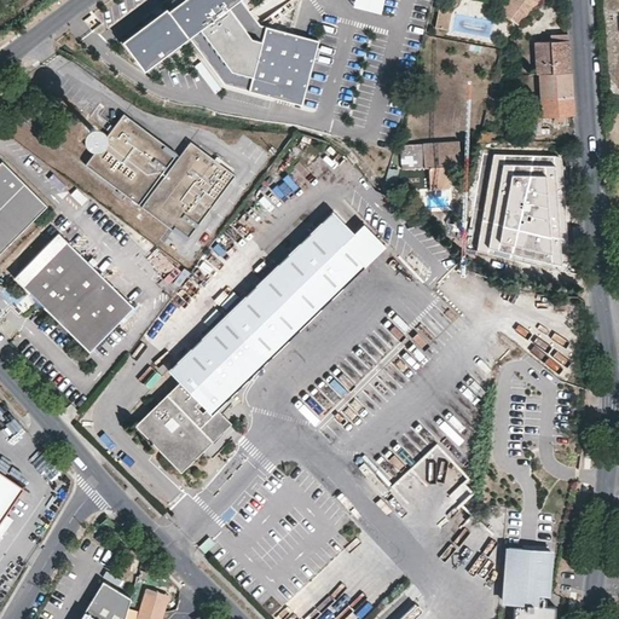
[(318,40),(260,24),(241,0),(169,0),(171,0),(174,5),(167,10),(166,7),(121,41),(144,70),(189,36),(224,84),(301,104),(318,40)]
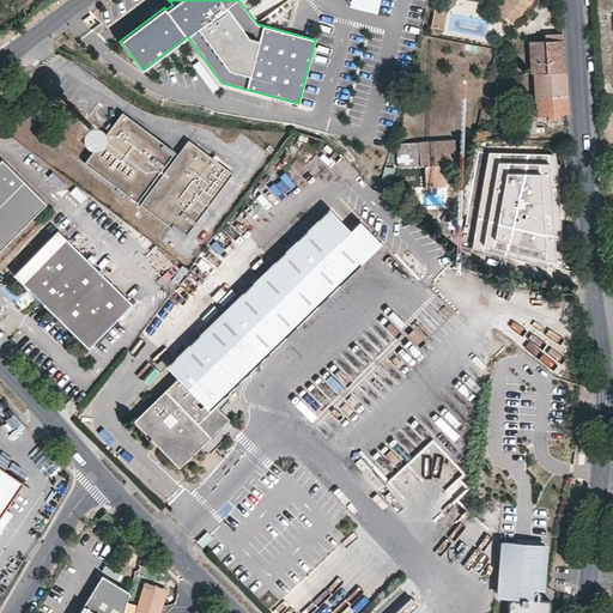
[(376,12),(378,0),(350,0),(349,5),(376,12)]
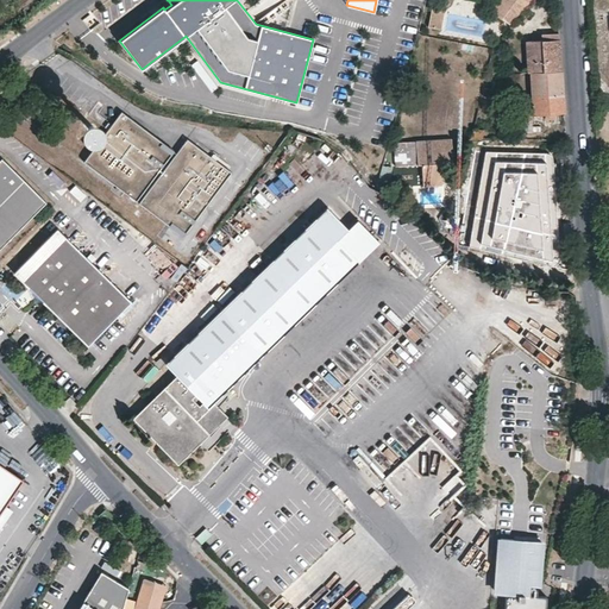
[(527,0),(497,0),(490,11),(502,19),(507,23),(527,0)]
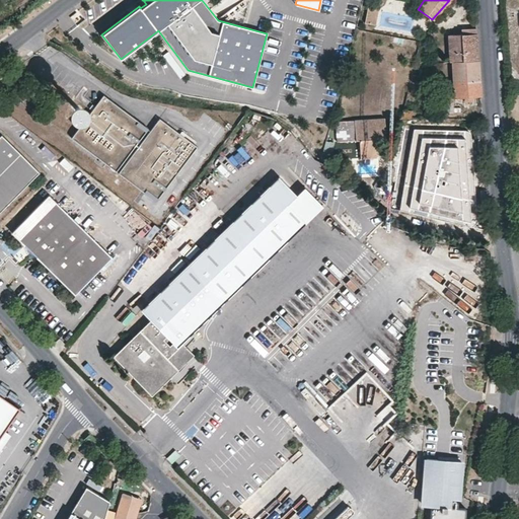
[(379,10),(369,8),(366,26),(376,27),(379,10)]
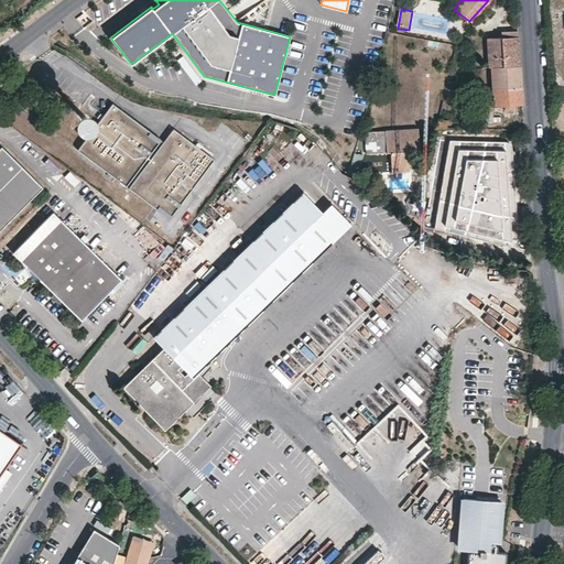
[(490,67),(521,65),(519,31),(502,32),(502,38),(487,39),(488,67),(490,67)]
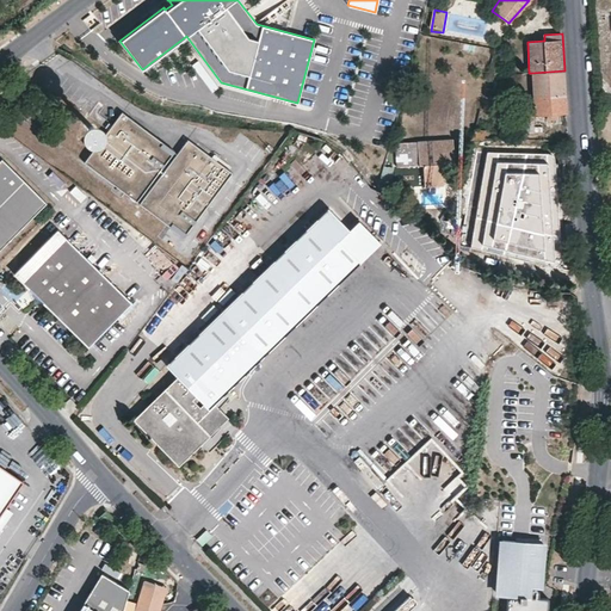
[(218,87),(198,61),(192,65),(213,92),(218,87)]
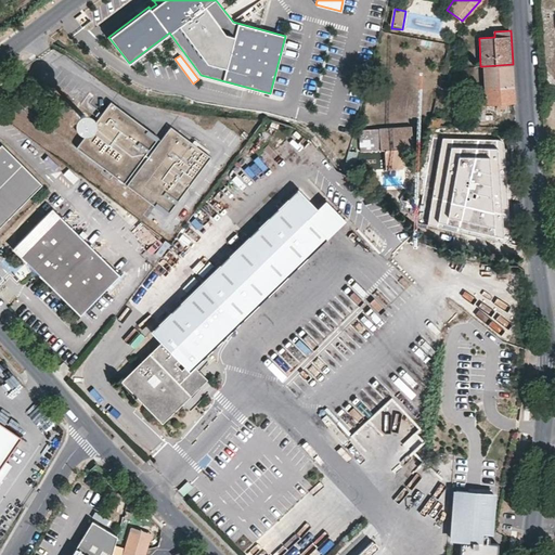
[(515,101),(513,64),(482,66),(483,86),(474,87),(476,120),(485,120),(485,104),(494,103),(497,108),(505,107),(505,102),(515,101)]
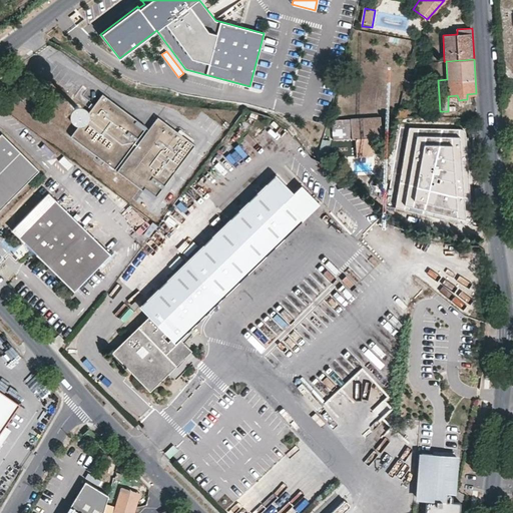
[(409,67),(405,81),(413,83),(416,68),(409,67)]
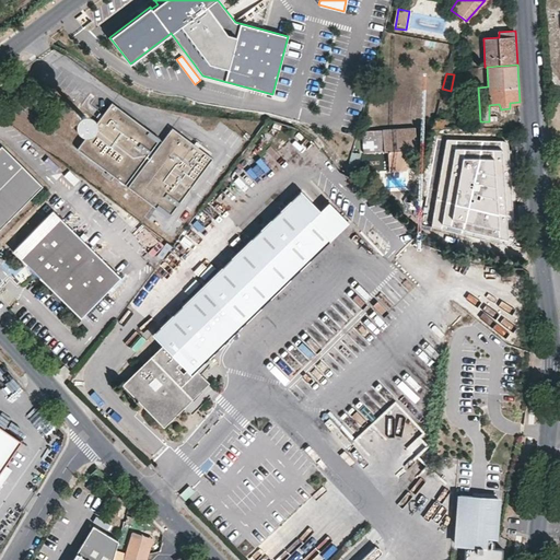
[(78,109),(60,95),(56,101),(73,114),(78,109)]
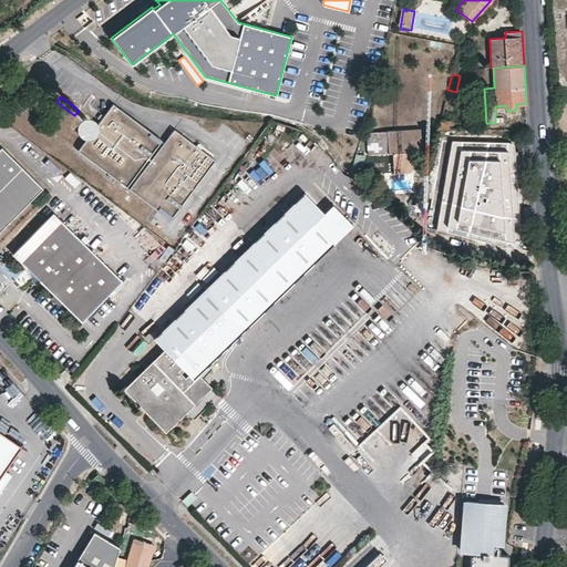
[(113,104),(78,150),(126,187),(162,141),(113,104)]
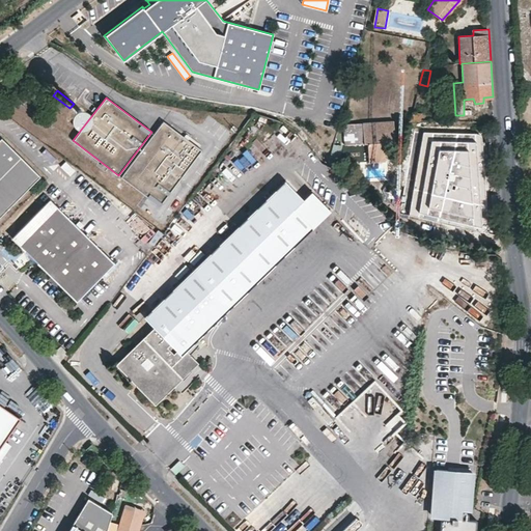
[(74,114),(76,117),(79,118),(82,118),(85,117),(87,114),(88,111),(87,108),(84,105),(81,105),(78,105),(75,108),(74,111),(74,114)]
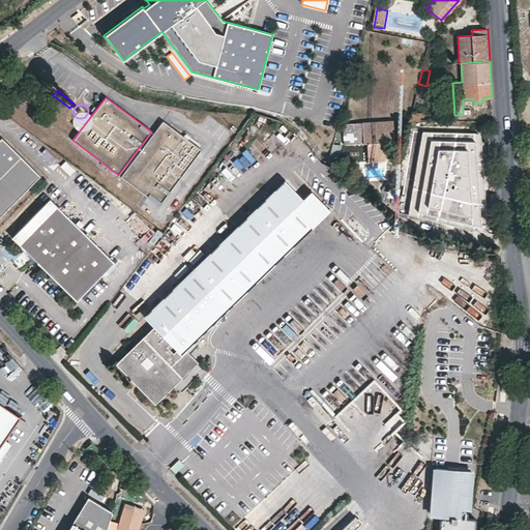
[(394,142),(393,120),(343,124),(344,145),(367,143),(369,160),(384,159),(384,142),(394,142)]
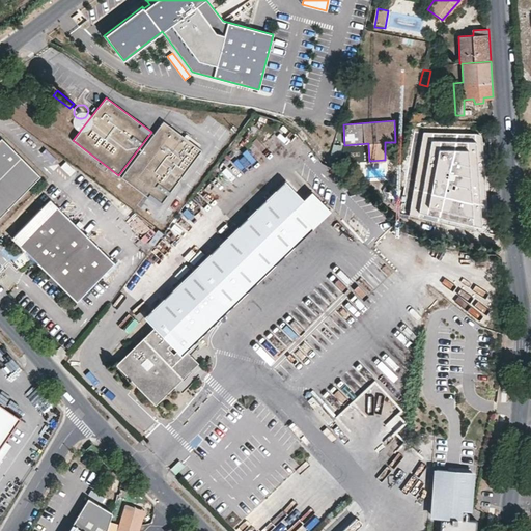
[(154,133),(120,176),(160,206),(202,150),(163,121),(154,133)]
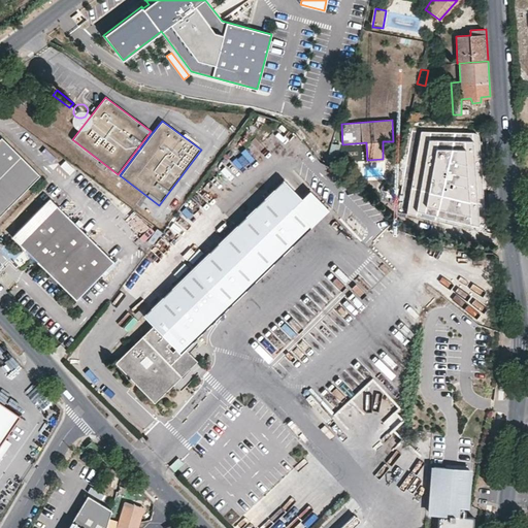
[(473,131),(422,130),(409,217),(491,232),(481,135),(473,131)]
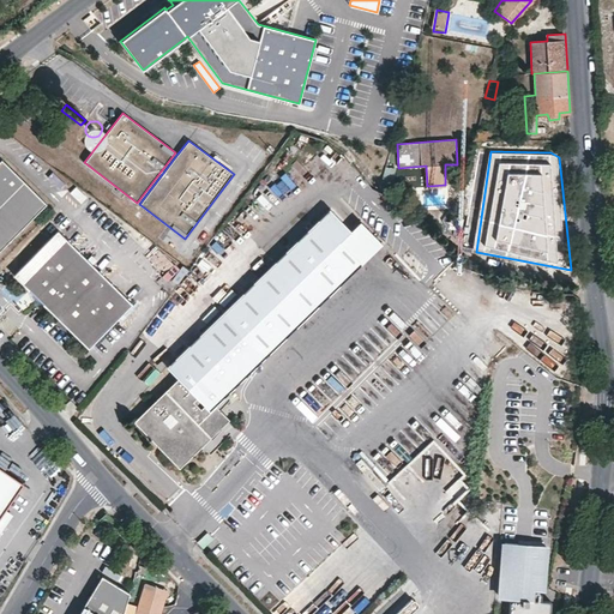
[(139,204),(178,154),(175,152),(137,203),(139,204)]
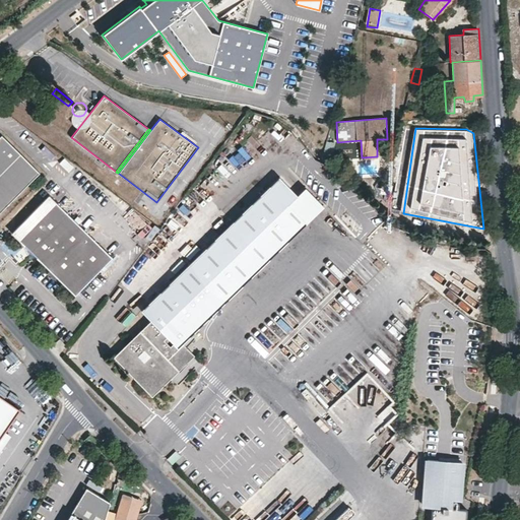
[(0,211),(40,172),(2,134),(0,135),(0,211)]
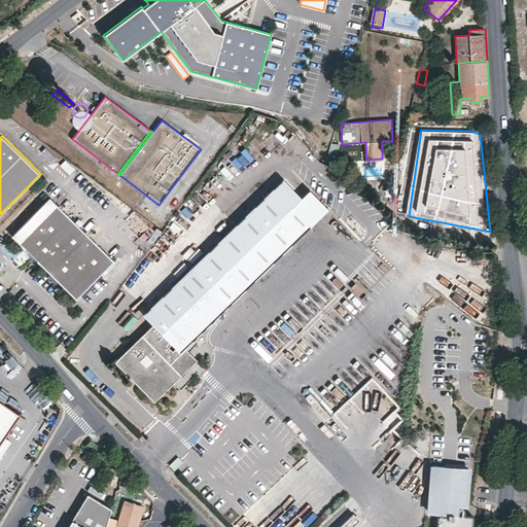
[(75,169),(65,160),(61,165),(70,174),(75,169)]
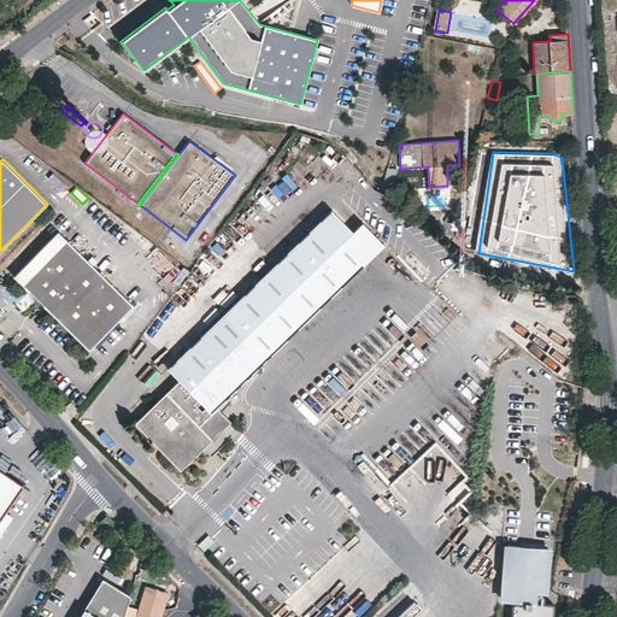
[(169,368),(180,381),(187,388),(151,423),(181,454),(195,440),(199,444),(207,435),(205,432),(217,419),(211,412),(217,407),(375,254),(353,231),(364,222),(342,199),(266,272),(223,315),(169,368)]
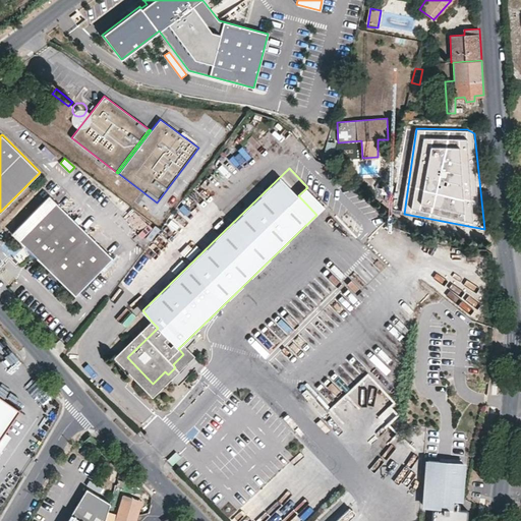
[(316,178),(307,187),(298,195),(316,215),(334,197),(316,178)]
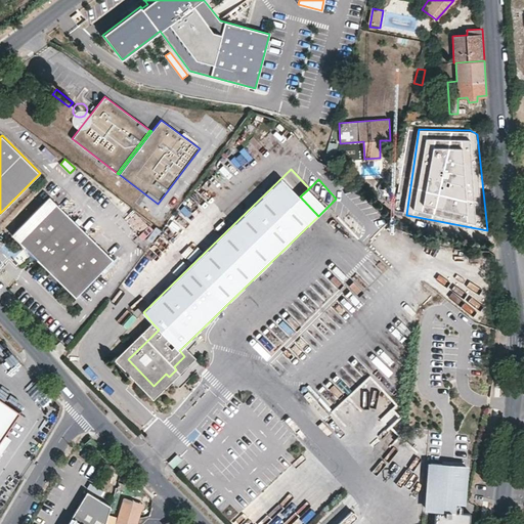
[(114,259),(49,197),(11,234),(76,297),(114,259)]
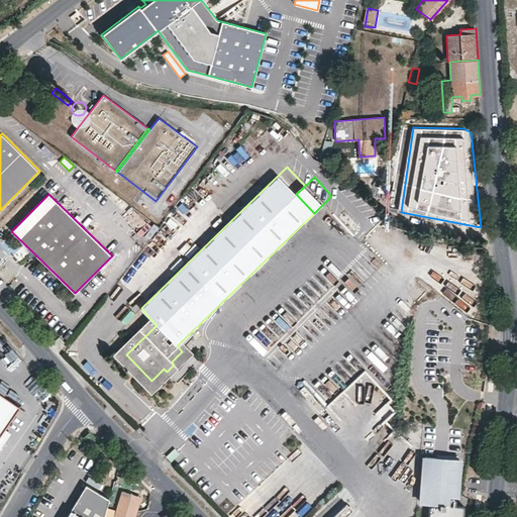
[(157,325),(150,319),(113,354),(151,394),(193,353),(182,341),(177,345),(182,351),(172,362),(174,365),(167,372),(164,369),(151,381),(126,354),(157,325)]
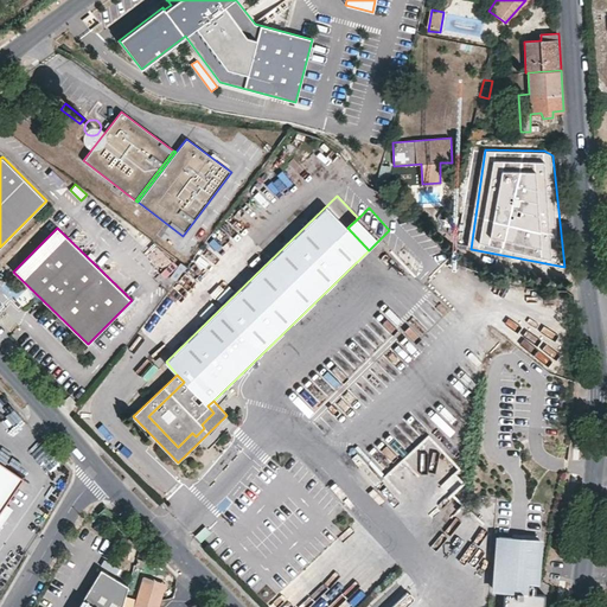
[(69,396),(65,400),(72,406),(76,402),(69,396)]
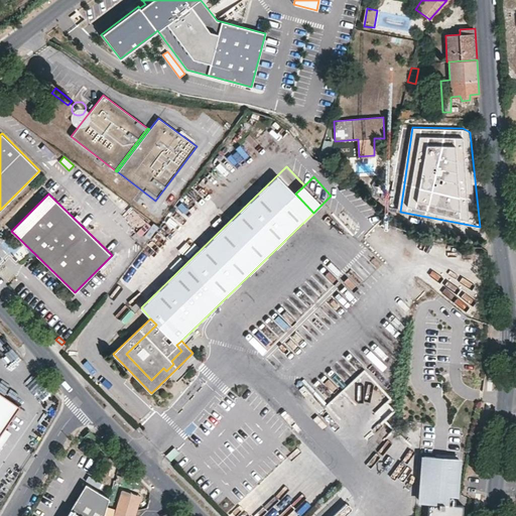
[(0,392),(0,435),(5,428),(20,406),(0,392)]
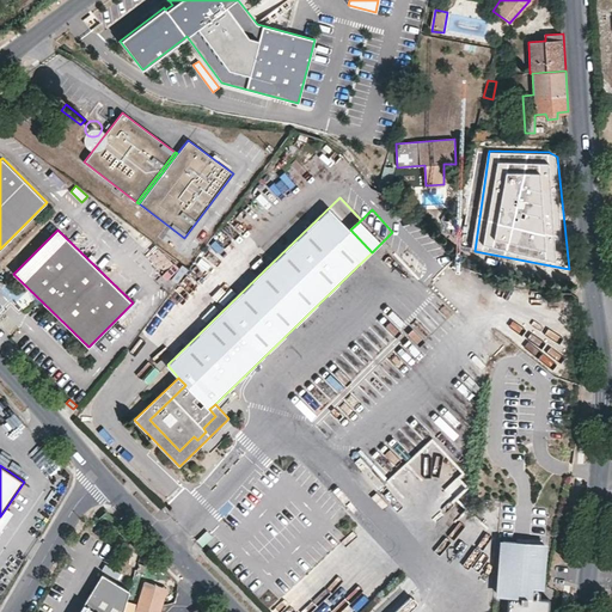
[(0,532),(13,513),(6,508),(0,516),(0,532)]
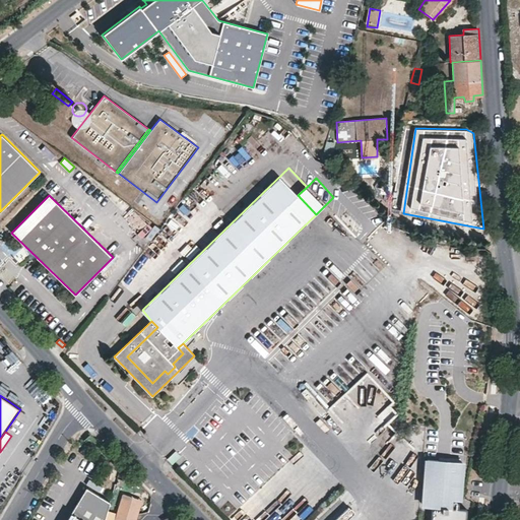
[(433,519),(467,519),(468,510),(454,509),(454,500),(461,500),(464,462),(430,460),(426,506),(434,507),(433,519)]
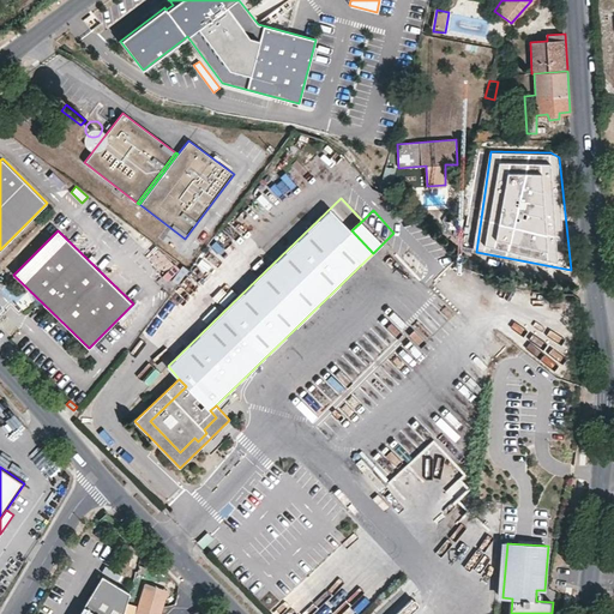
[(122,613),(128,596),(98,578),(80,609),(84,612),(82,613),(122,613)]
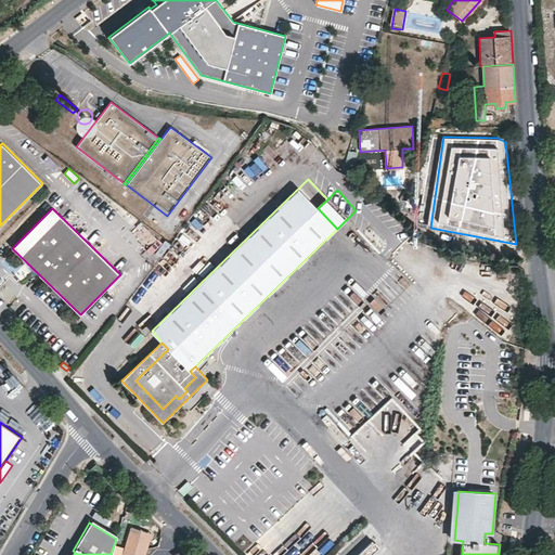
[(144,554),(151,533),(131,528),(123,554),(144,554)]
